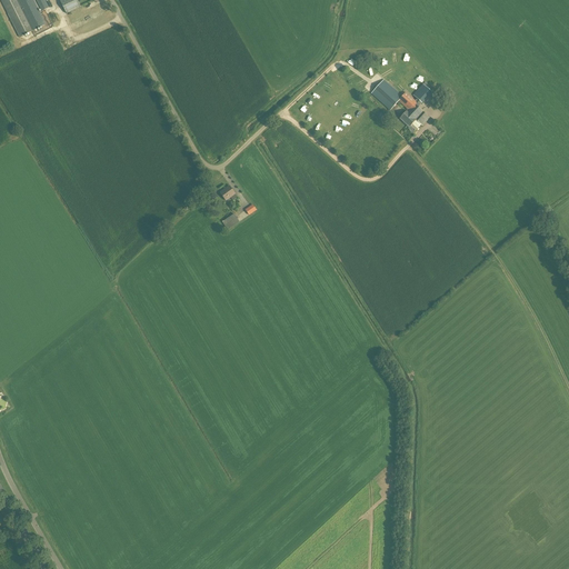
[(1,0),(20,38),(46,25),(33,0),(1,0)]
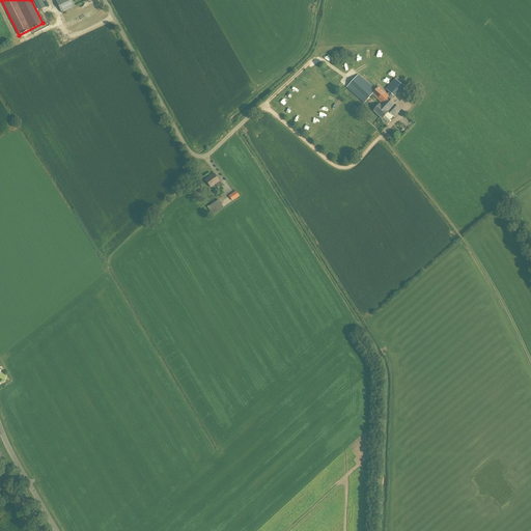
[(35,0),(40,10),(45,8),(40,0),(35,0)]
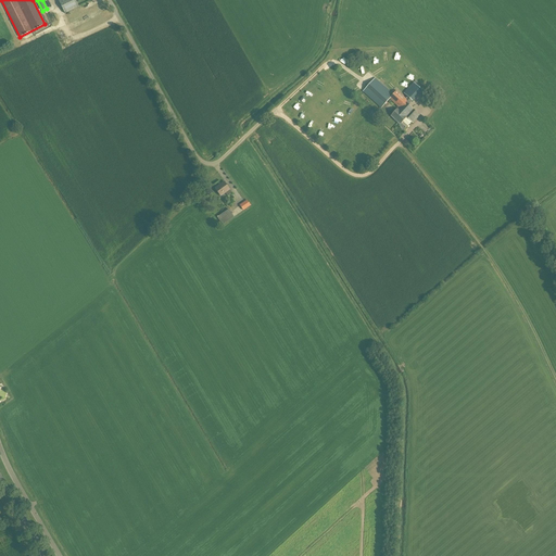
[(59,0),(65,14),(78,8),(75,0),(59,0)]
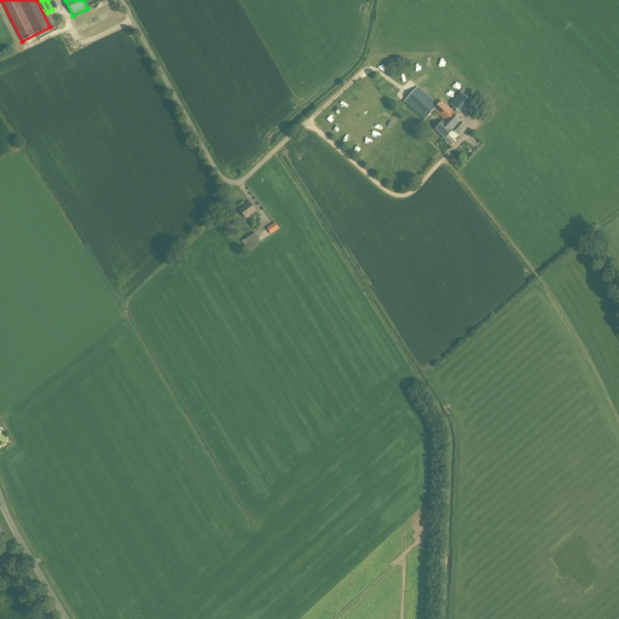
[(458,132),(464,126),(455,117),(458,113),(460,113),(470,100),(467,98),(469,96),(463,90),(450,104),(455,109),(452,111),(441,102),(438,105),(417,87),(404,103),(424,121),(434,111),(445,120),(443,122),(443,121),(435,129),(443,136),(447,131),(445,129),(447,127),(450,128),(451,126),(458,132)]
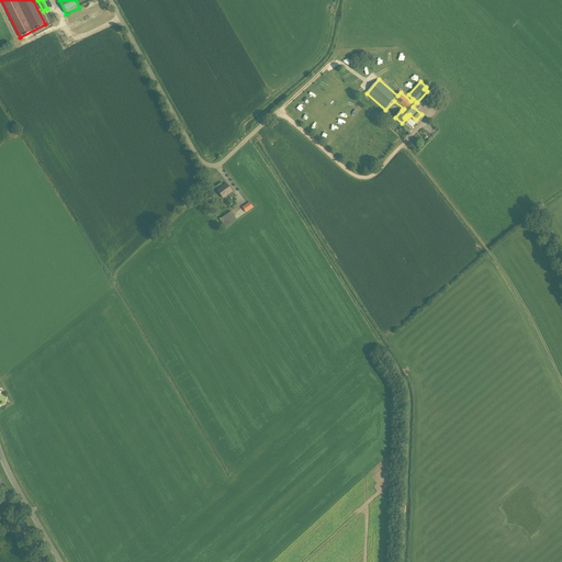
[(406,119),(402,123),(404,125),(403,126),(408,132),(412,127),(407,124),(409,122),(413,125),(415,123),(417,125),(425,116),(422,114),(416,120),(409,114),(408,116),(406,115),(404,117),(406,119)]
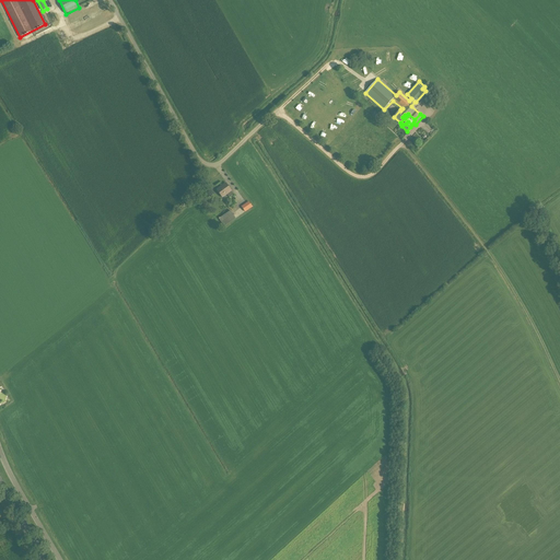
[(222,198),(232,191),(226,184),(217,190),(222,198)]
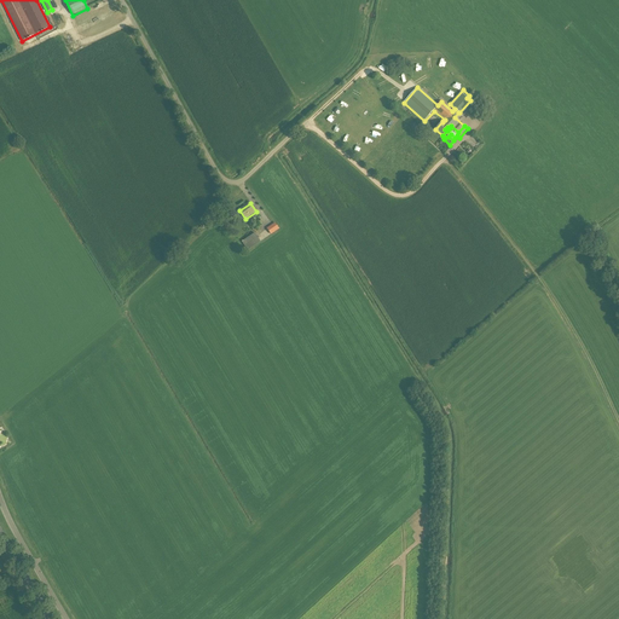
[(271,235),(279,230),(275,223),(266,229),(271,235)]
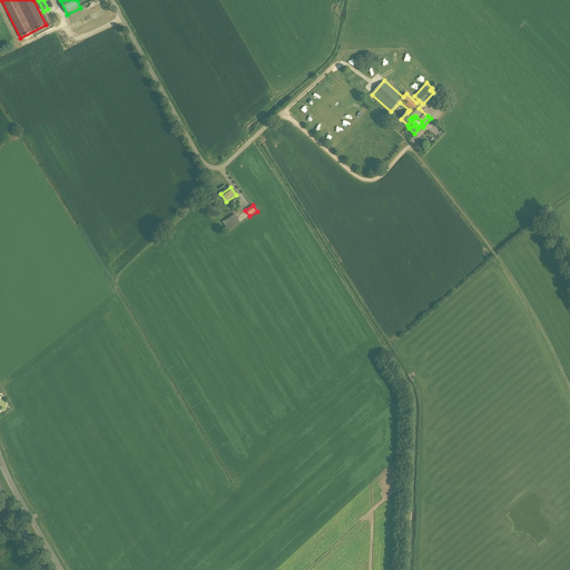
[(228,231),(241,223),(235,215),(223,223),(228,231)]
